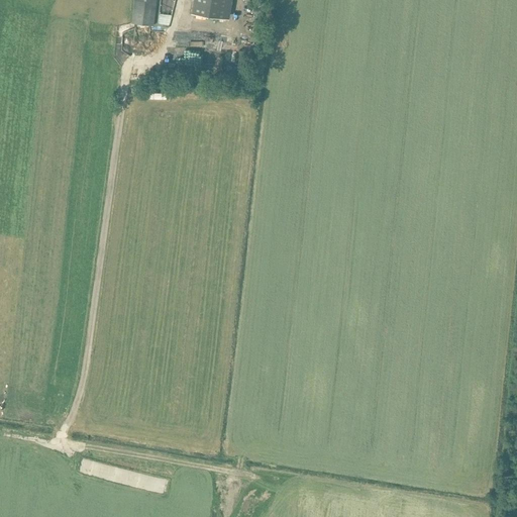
[(132,0),(130,22),(151,24),(154,0),(132,0)]
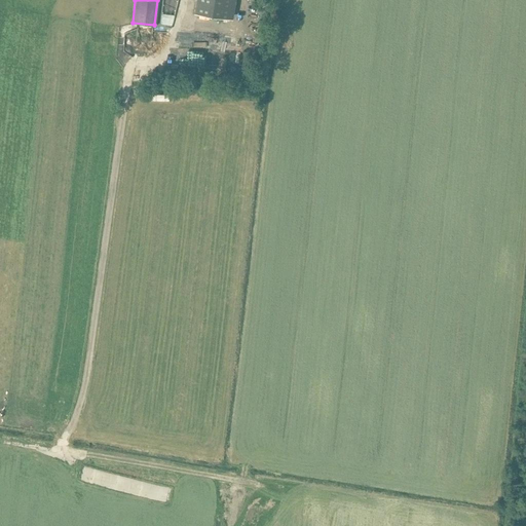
[(161,29),(171,30),(178,0),(162,0),(160,29),(161,29)]
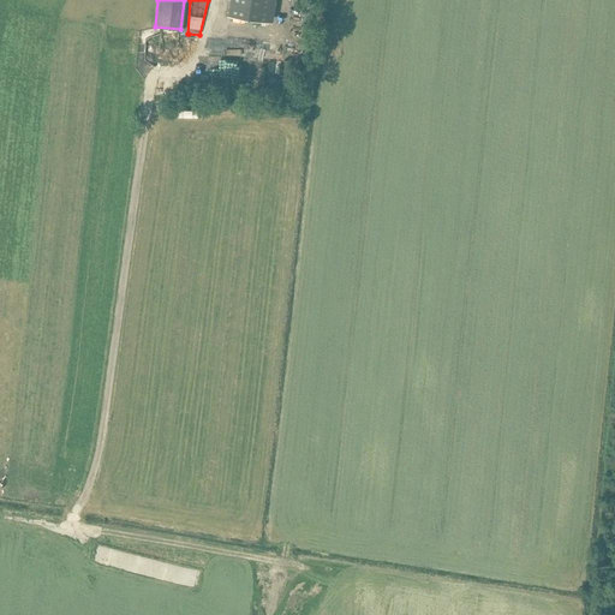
[(273,23),(276,0),(230,0),(228,16),(273,23)]
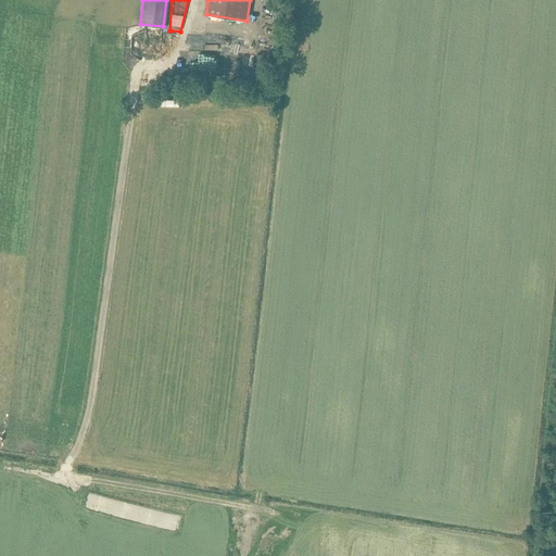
[(197,36),(198,48),(213,47),(212,36),(197,36)]
